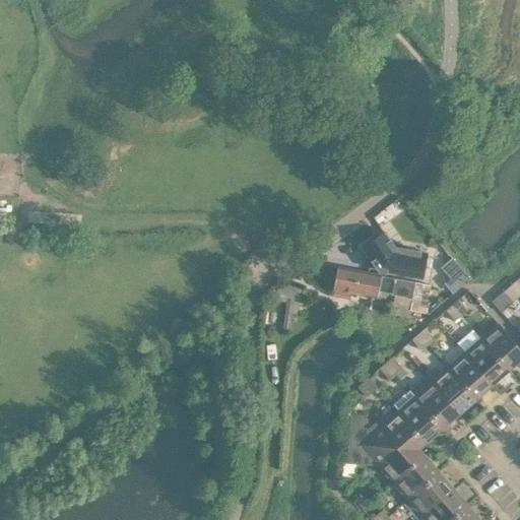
[(377,222),(383,218),(379,212),(373,217),(377,222)]
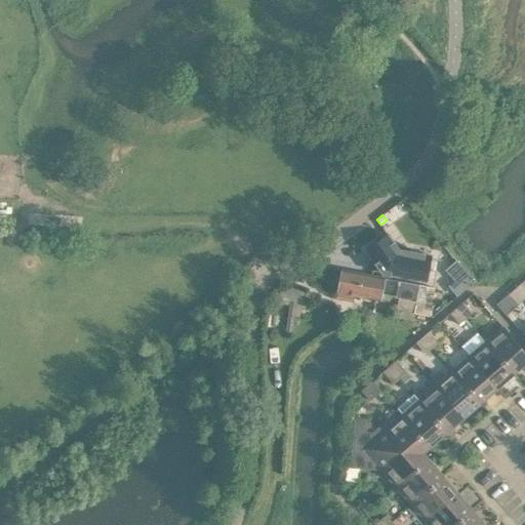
[(398,249),(387,234),(365,249),(381,273),(425,281),(430,255),(398,249)]
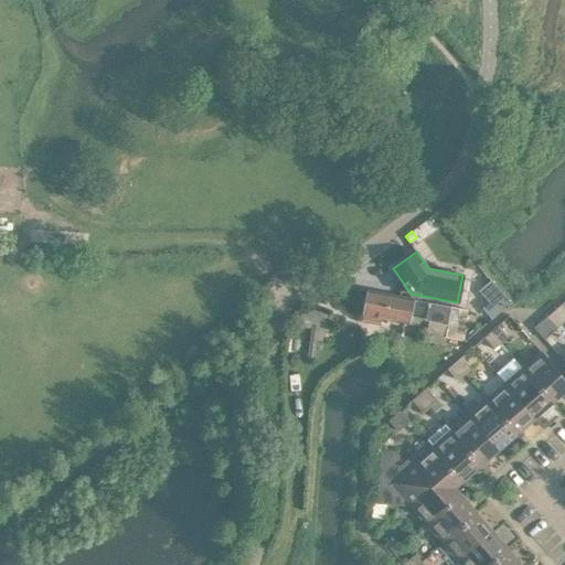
[(447,322),(450,306),(366,290),(362,313),(408,322),(409,316),(447,322)]
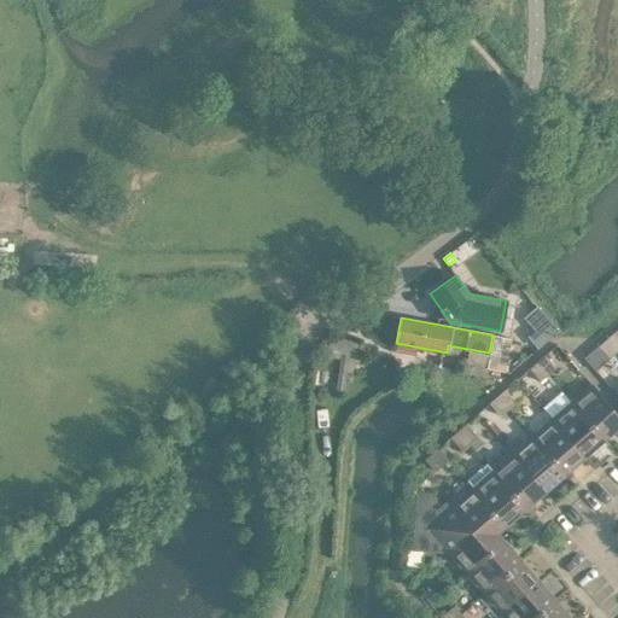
[(617,338),(613,332),(605,339),(616,351),(617,350),(617,338)]
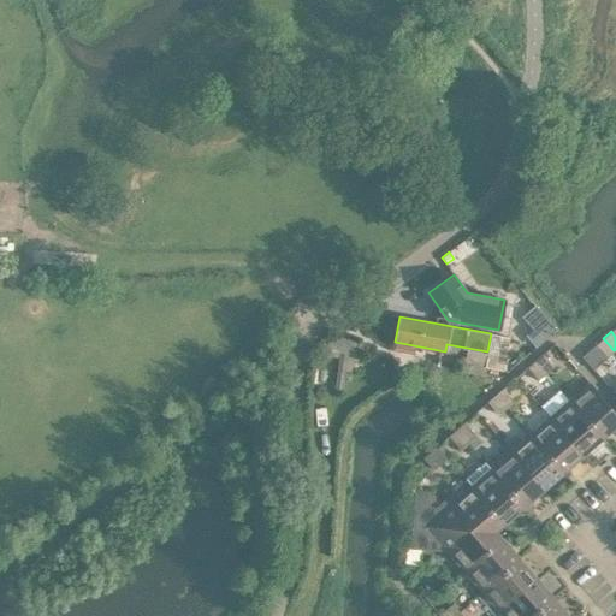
[(508,337),(491,333),(487,351),(485,367),(502,371),(508,337)]
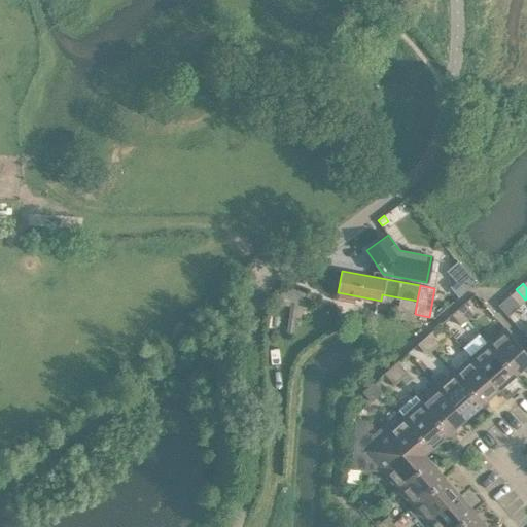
[(305,304),(307,292),(285,288),(277,299),(305,304)]
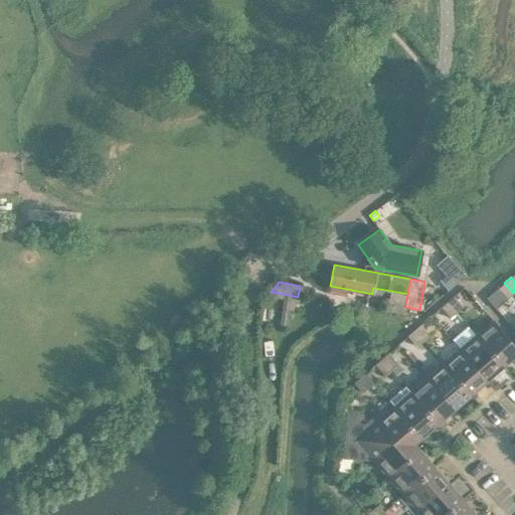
[(513,293),(504,283),(498,289),(507,299),(513,293)]
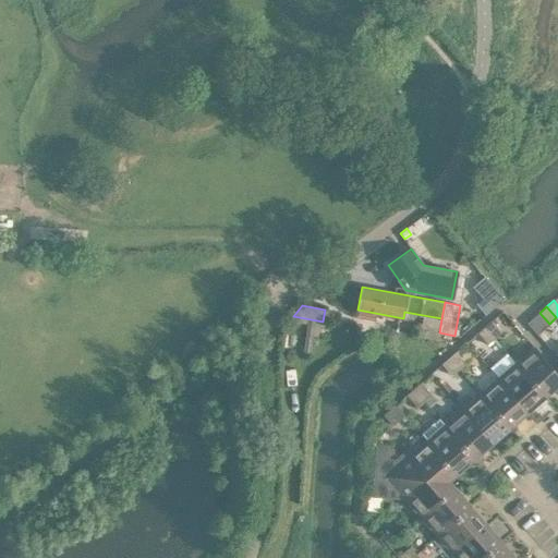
[(492,320),(484,327),(494,338),(501,332),(492,320)]
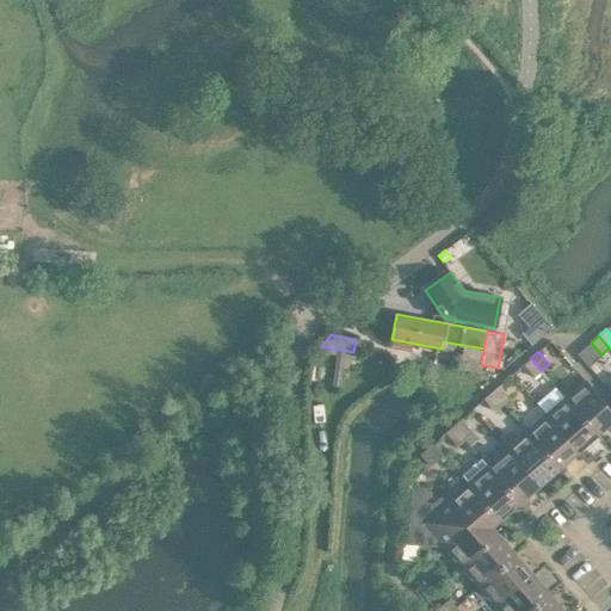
[(541,370),(530,358),(523,364),(534,377),(541,370)]
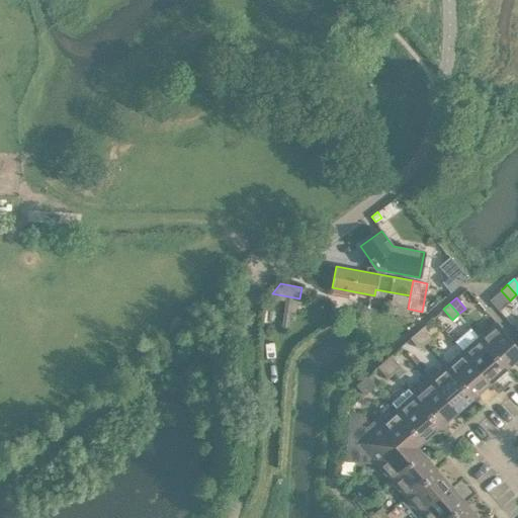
[(517,357),(517,347),(496,322),(479,337),(503,365),(506,368),(517,357)]
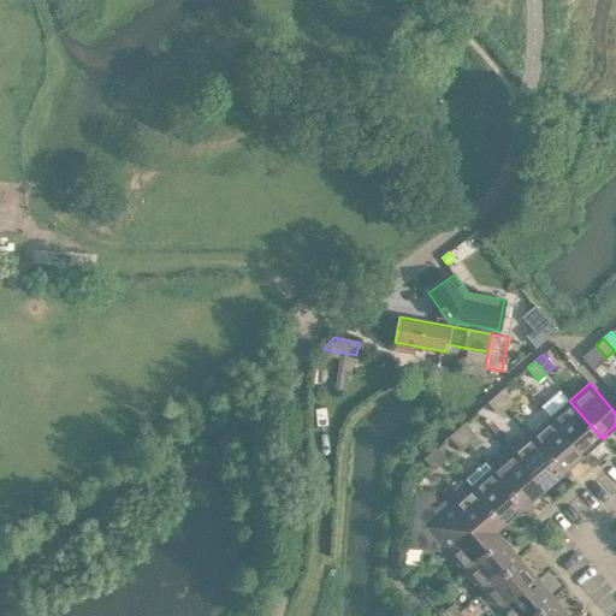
[(503,389),(496,395),(507,408),(514,401),(503,389)]
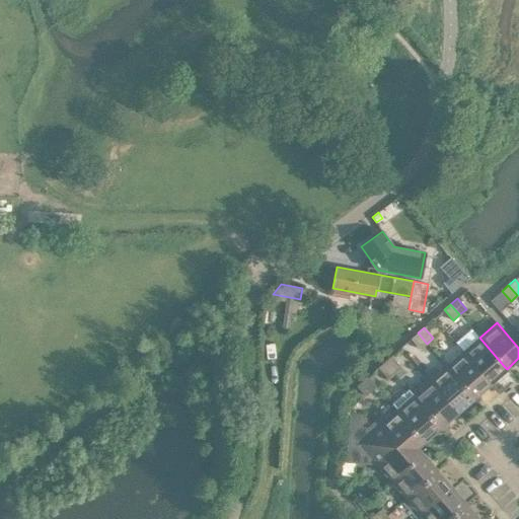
[(463,348),(478,336),(472,328),(457,340),(463,348)]
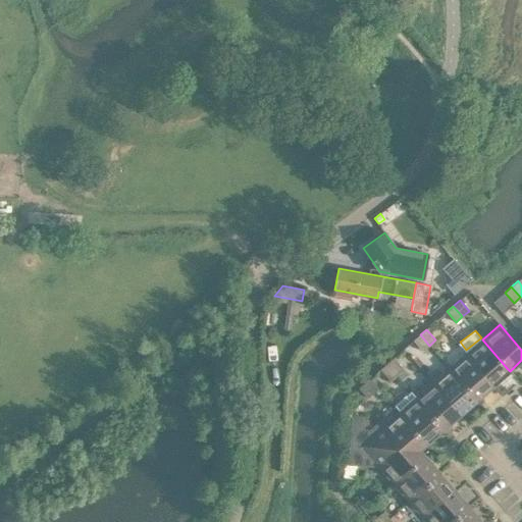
[(422,351),(429,346),(420,334),(413,341),(422,351)]
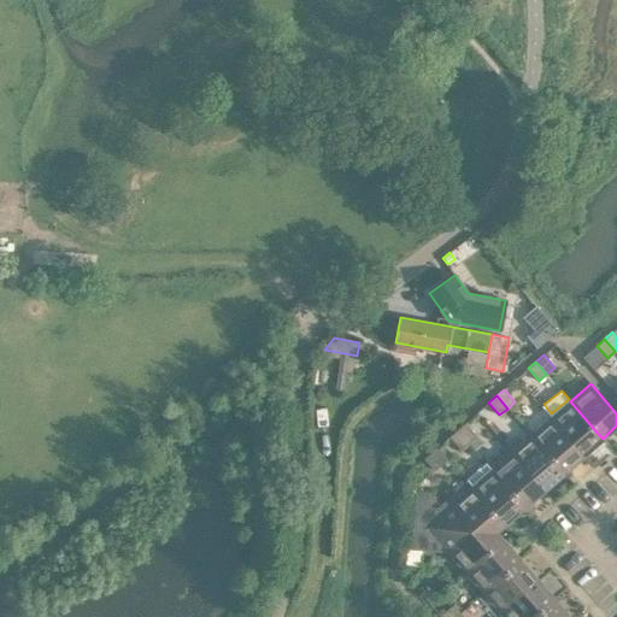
[(551,418),(582,456),(594,445),(603,439),(599,435),(570,401),(551,418)]
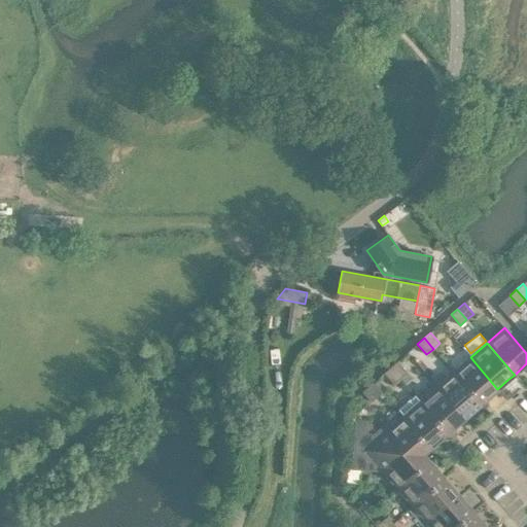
[(470,357),(453,372),(479,400),(481,403),(487,398),(497,389),(470,357)]
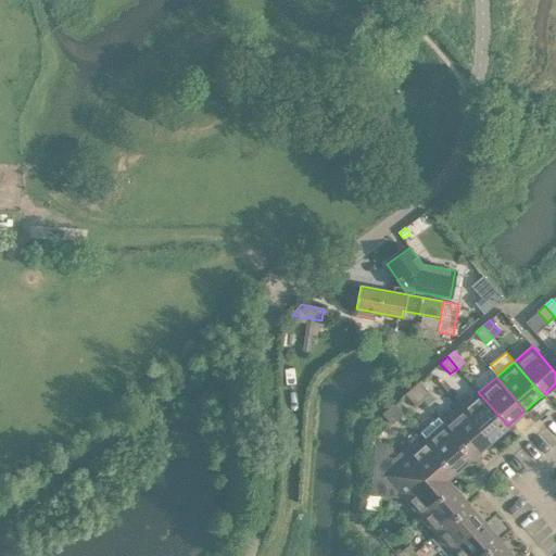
[(429,393),(419,381),(412,388),(421,399),(429,393)]
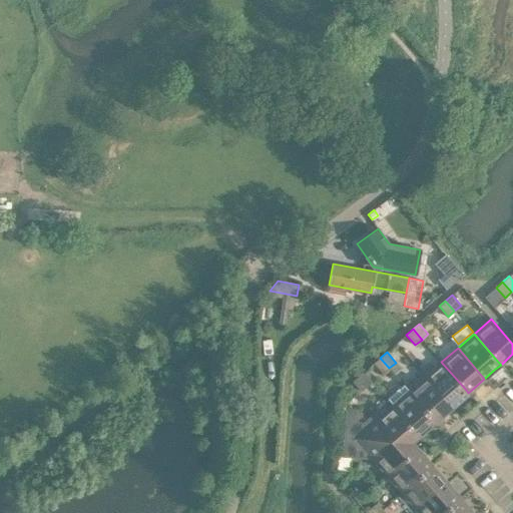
[(383,374),(389,368),(380,358),(373,363),(383,374)]
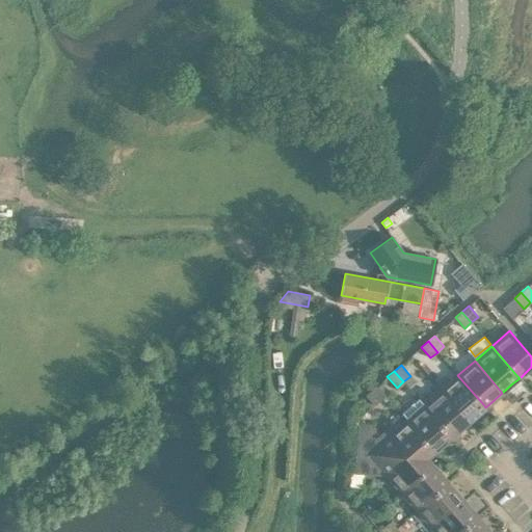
[(457,375),(441,391),(469,422),(479,414),(485,407),(483,404),(457,375)]
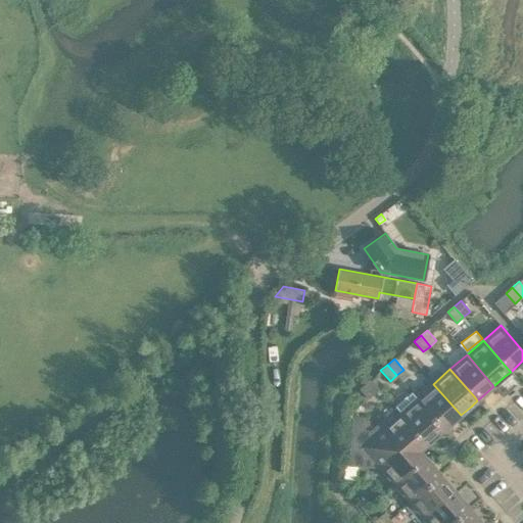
[(380,389),(371,379),(360,389),(369,399),(380,389)]
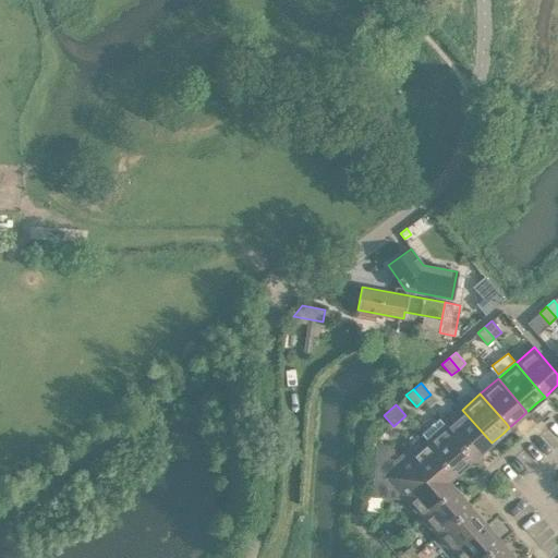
[(462,410),(445,425),(471,456),(474,458),(481,452),(492,443),(462,410)]
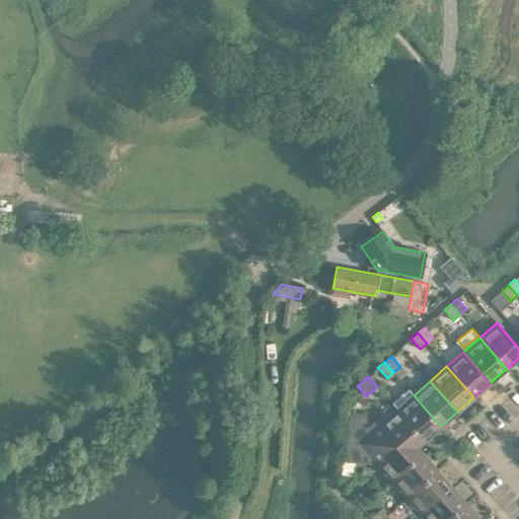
[(441,426),(438,424),(414,395),(409,389),(391,403),(397,410),(424,441),(434,432),(441,426)]
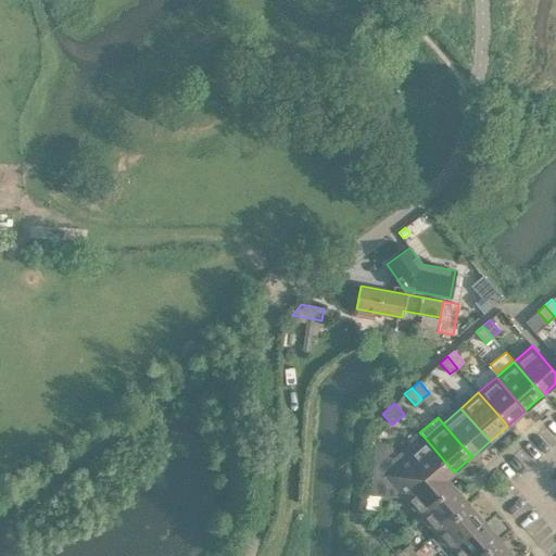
[(446,479),(454,472),(426,439),(407,455),(403,451),(392,460),(386,459),(386,447),(374,446),(373,474),(446,479)]
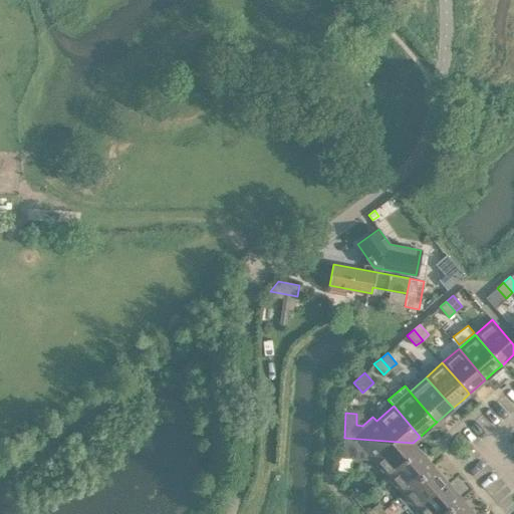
[(372,459),(389,477),(419,450),(413,443),(344,438),(342,457),(372,459)]
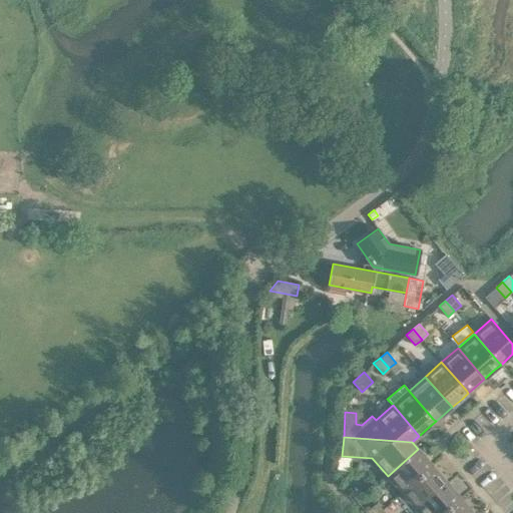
[(388,476),(402,492),(430,468),(433,465),(427,459),(418,449),(388,476)]
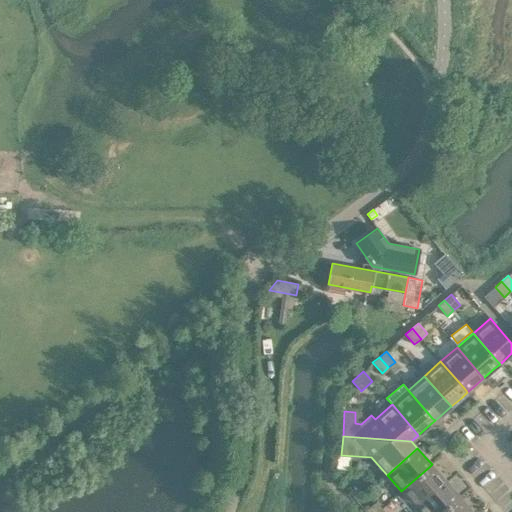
[(401,491),(415,508),(446,481),(437,471),(432,464),(429,467),(401,491)]
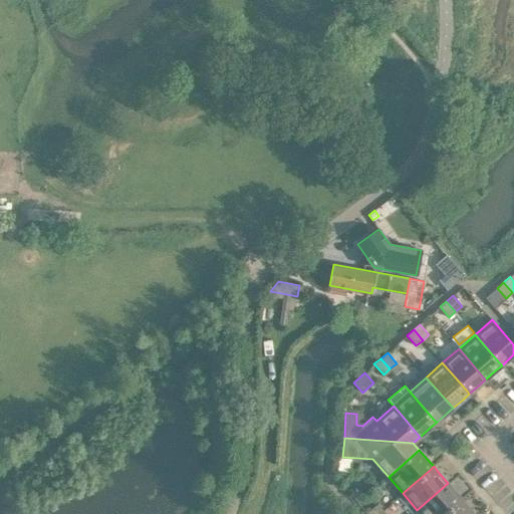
[(417,510),(420,513),(444,513),(459,501),(462,499),(457,493),(448,483),(417,510)]
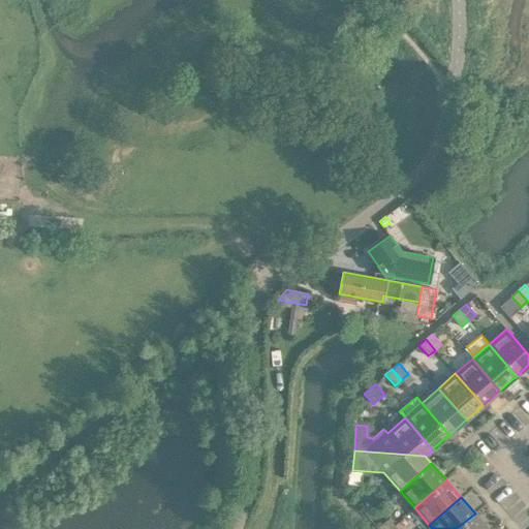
[(369,518),(374,514),(365,502),(360,507),(369,518)]
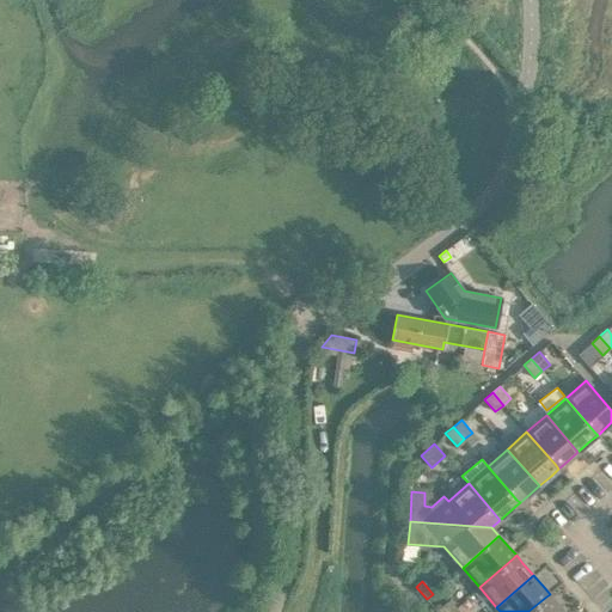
[(528,611),(565,611),(556,601),(550,594),(546,597),(528,611)]
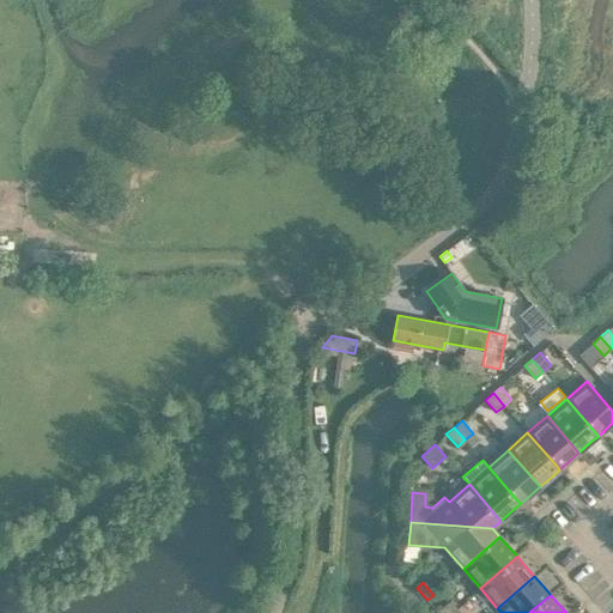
[(450,601),(437,612),(451,612),(456,608),(450,601)]
